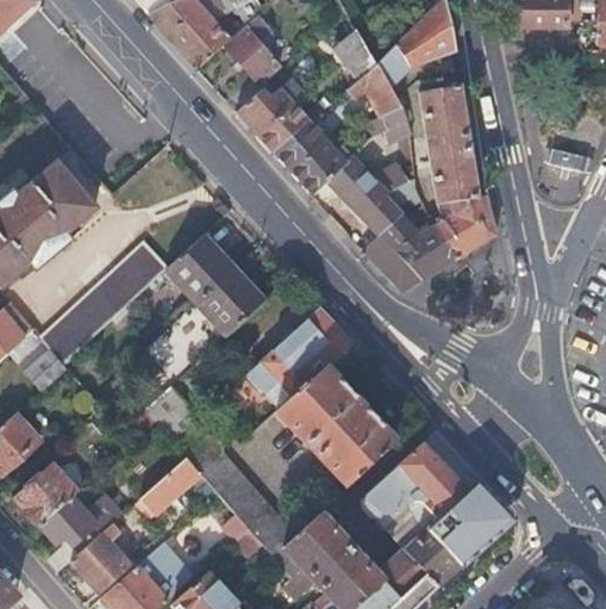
[(0,0),(0,33),(36,0),(0,0)]
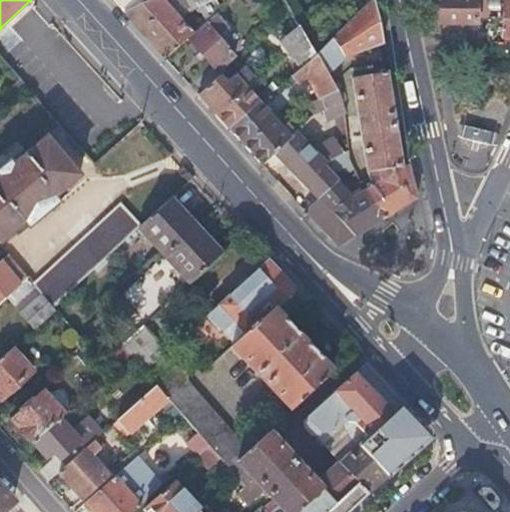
[(112,0),(134,24),(129,10),(143,3),(141,0),(112,0)]
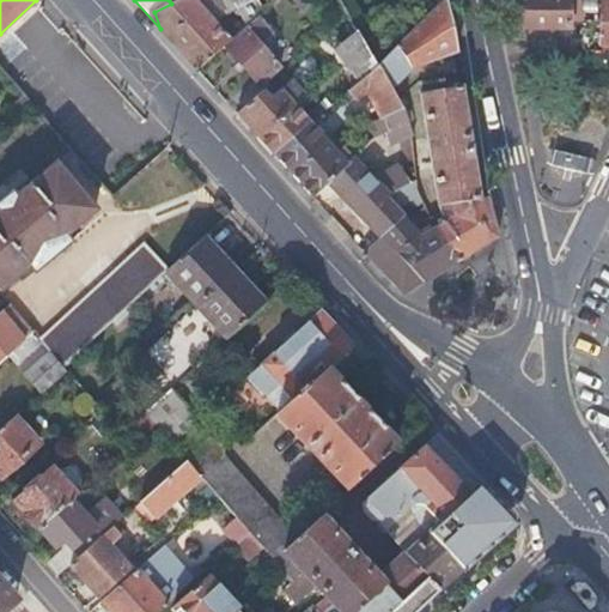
[(154,12),(160,29),(199,72),(226,48),(233,40),(196,0),(177,0),(171,4),(154,12)]
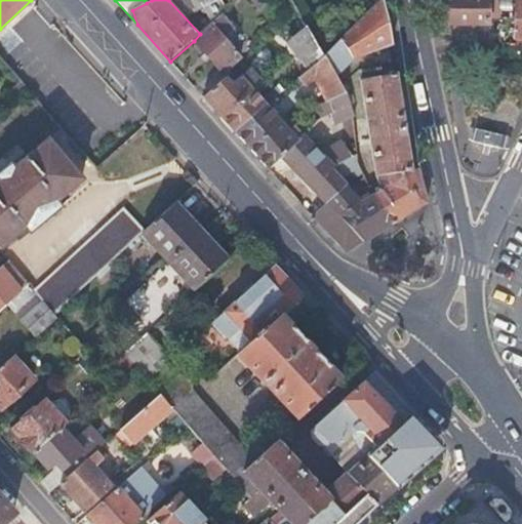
[(201,0),(213,23),(222,15),(238,0),(201,0)]
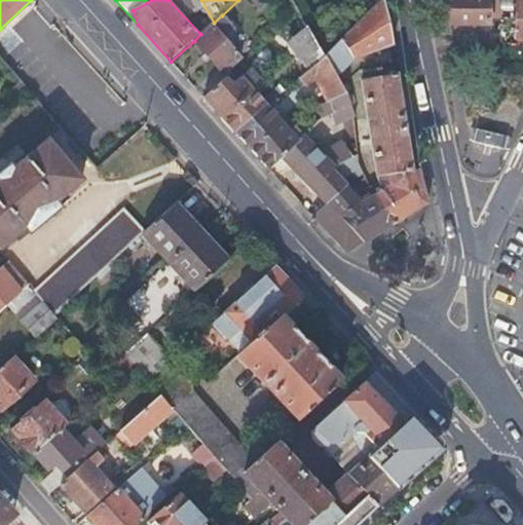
[(381,0),(324,54),(336,74),(355,58),(393,43),(382,0),(381,0)]
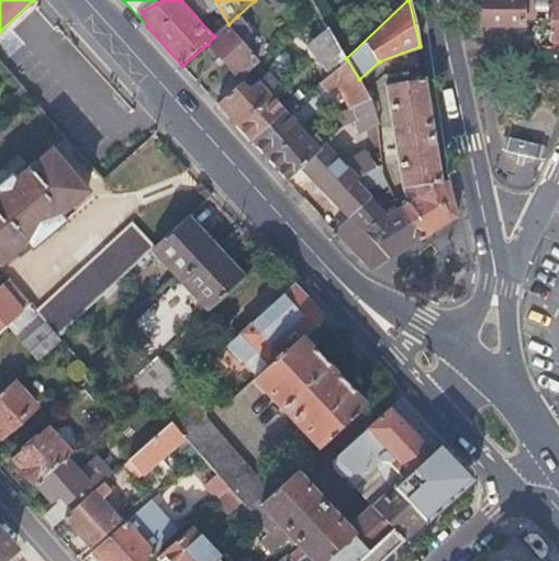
[(478,0),(482,26),(524,26),(524,20),(535,20),(534,0),(478,0)]
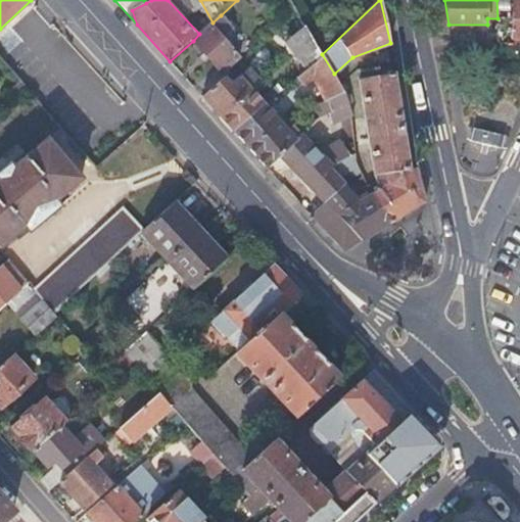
[(199,34),(193,41),(222,74),(239,58),(222,38),(232,28),(221,15),(213,22),(199,34)]
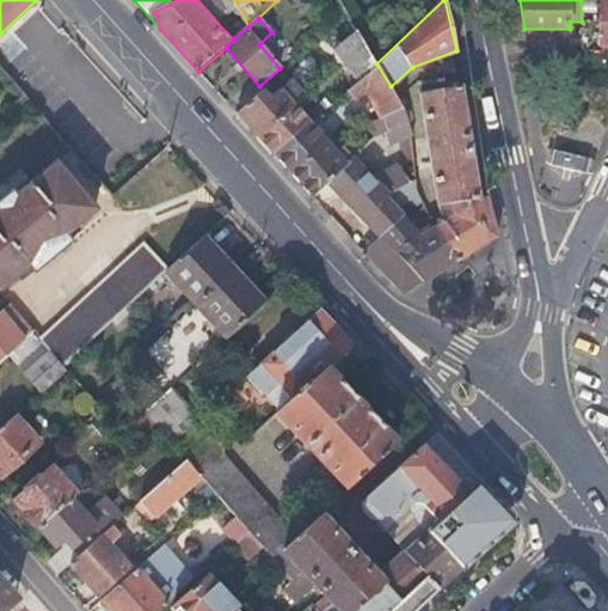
[(332,50),(360,79),(376,63),(356,29),(332,50)]
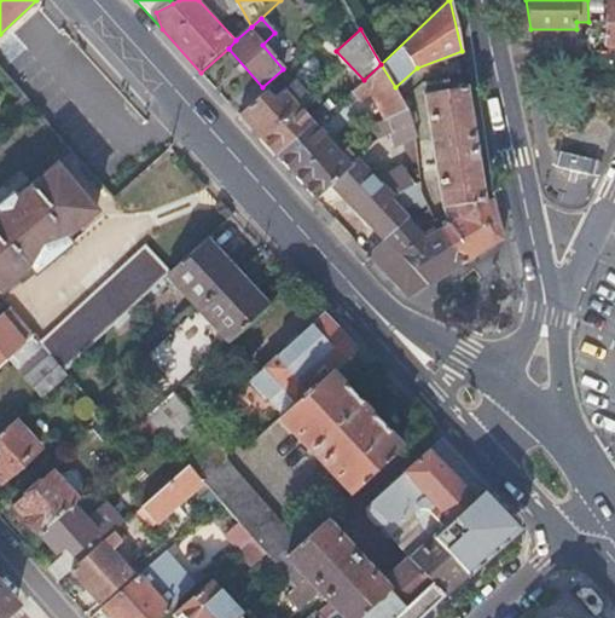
[(364,80),(352,92),(359,100),(370,91),(384,122),(406,113),(407,107),(395,87),(381,64),(364,80)]
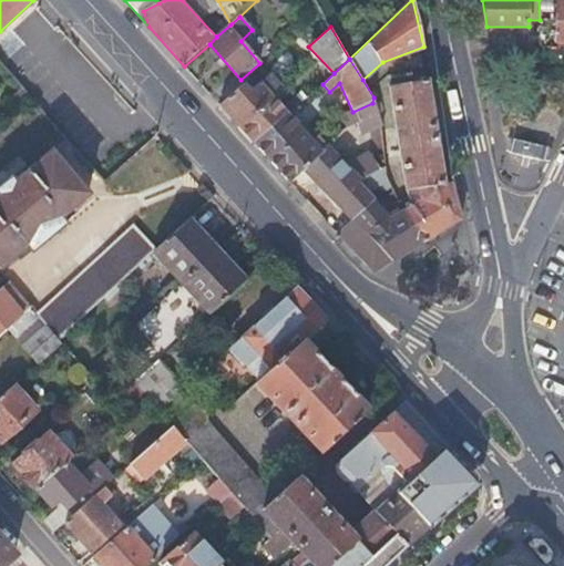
[(257,80),(260,84),(273,98),(280,89),(266,72),(260,76),(257,80)]
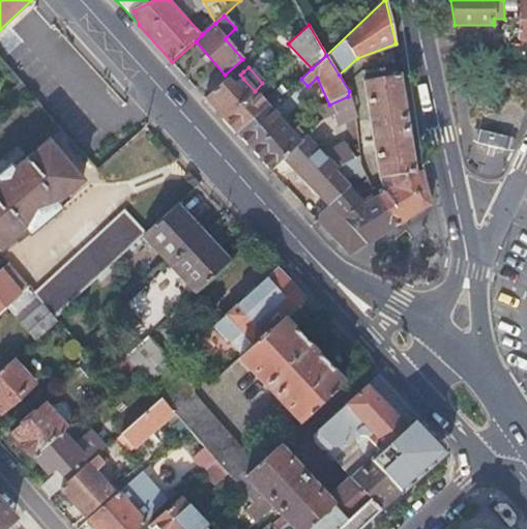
[(380,197),(400,223),(430,203),(421,169),(415,172),(407,123),(405,112),(398,72),(363,80),(367,105),(382,183),(383,195),(380,197)]
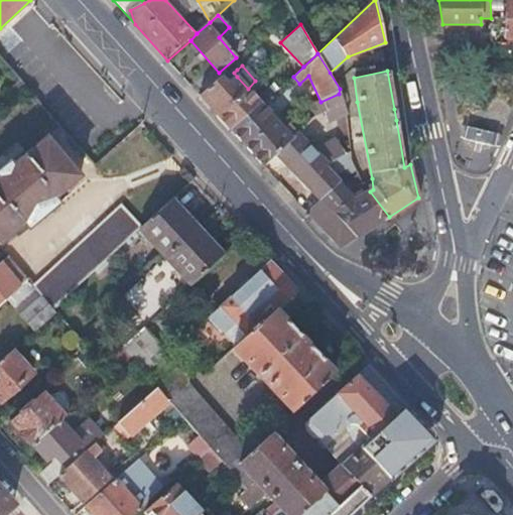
[(234,73),(229,76),(232,81),(237,77),(234,73)]
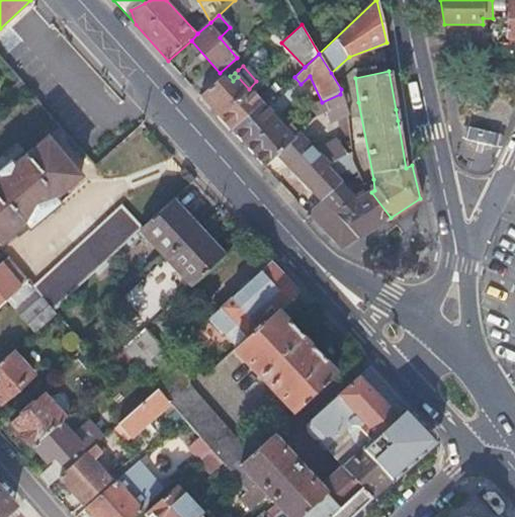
[(223,77),(200,95),(233,132),(263,105),(249,89),(238,77),(233,81),(230,76),(225,80),(223,77)]
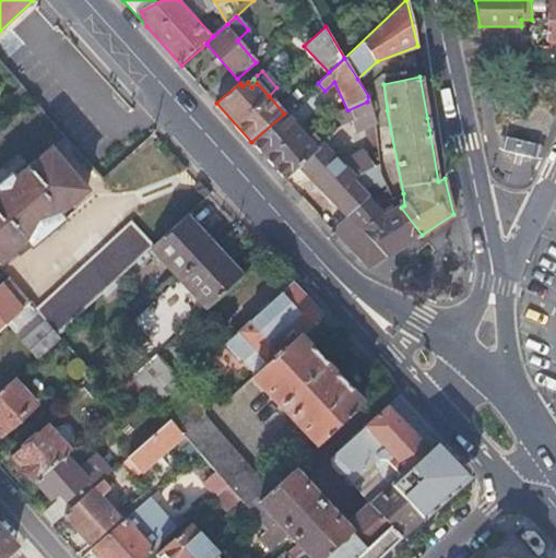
[(367,102),(347,110),(335,116),(344,129),(353,122),(357,132),(376,125),(377,122),(367,102)]
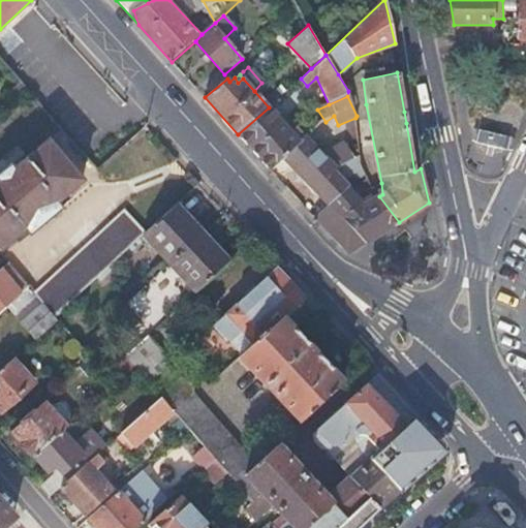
[(269,107),(238,134),(271,172),(286,158),(301,143),(295,135),(299,131),(287,120),(283,123),(269,107)]
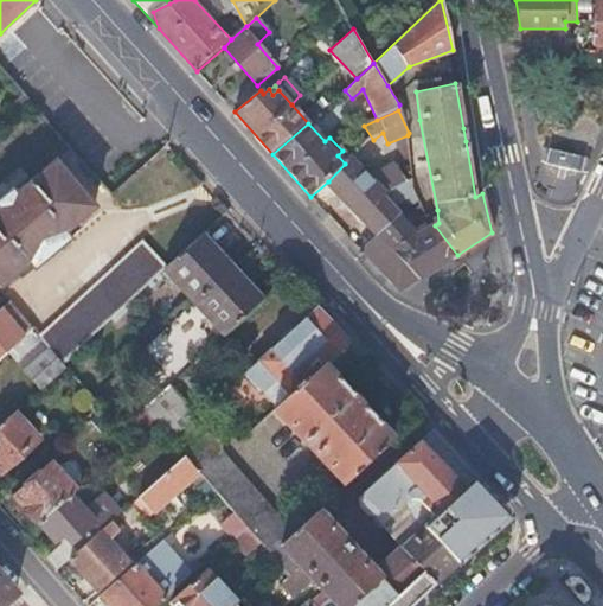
[(345,164),(328,182),(379,235),(399,209),(417,193),(412,179),(396,193),(391,189),(386,193),(351,157),(345,164)]
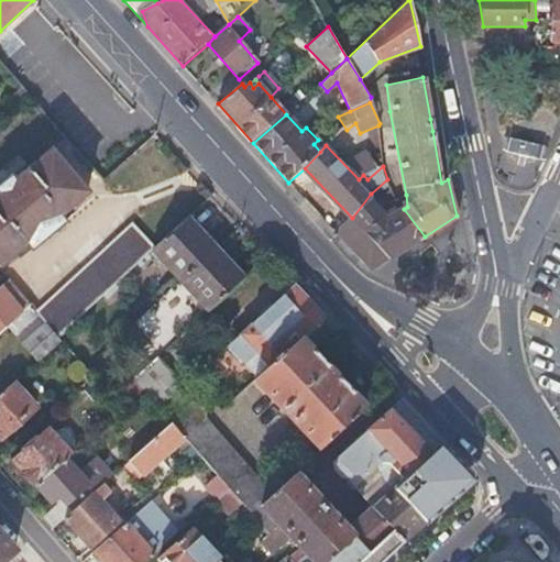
[(0,190),(1,193),(0,193),(0,264),(89,190),(52,149),(15,182),(10,175),(0,186),(0,190)]
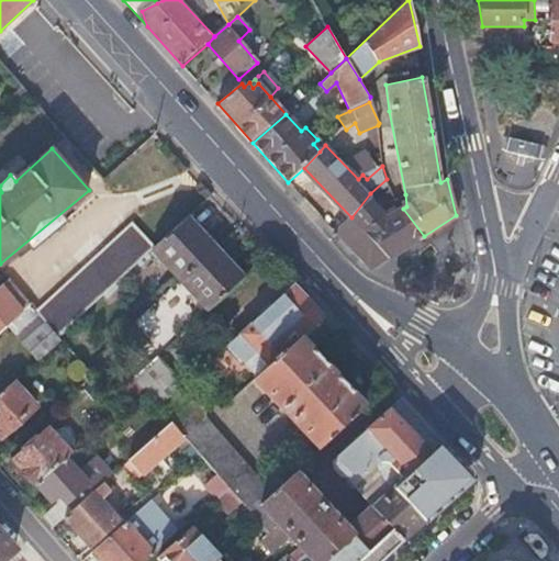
[(336,232),(372,271),(424,236),(403,209),(393,216),(370,193),(351,217),(341,227),(336,232)]
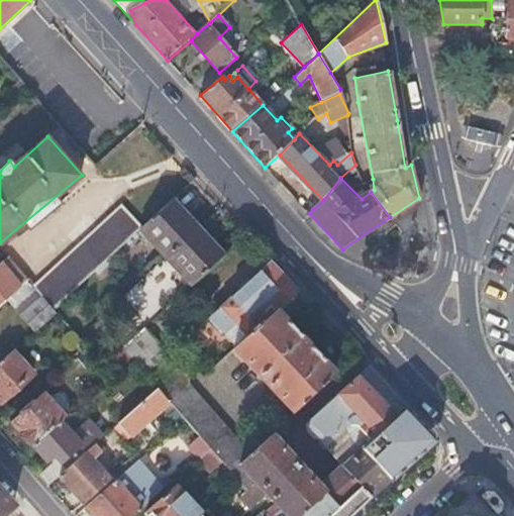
[(140,229),(166,256),(198,227),(173,199),(143,225),(140,229)]
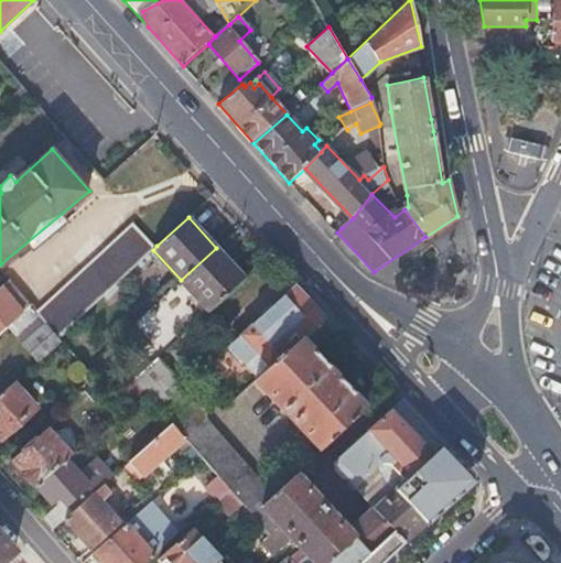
[(36,309),(41,314),(46,321),(58,335),(153,250),(157,246),(133,222),(36,309)]
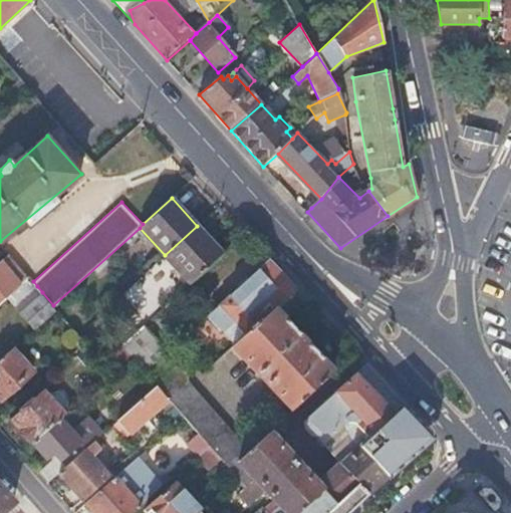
[(197,226),(165,255),(190,282),(222,253),(197,226)]
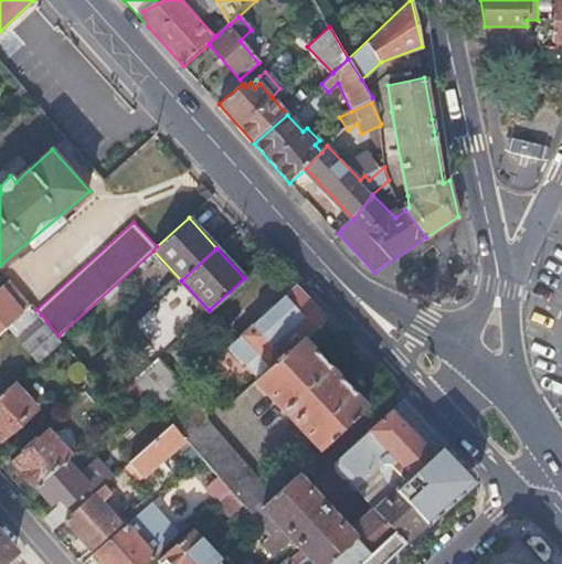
[(31,302),(10,277),(0,286),(0,331),(8,325),(31,302)]
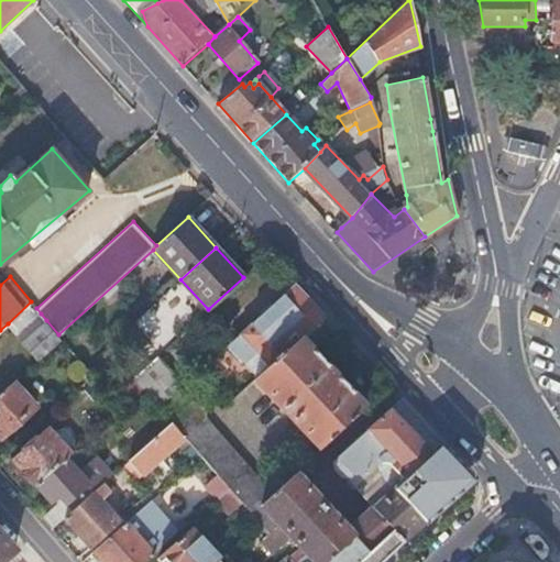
[(327,319),(296,285),(227,346),(243,365),(252,357),(265,372),(303,340),(327,319)]
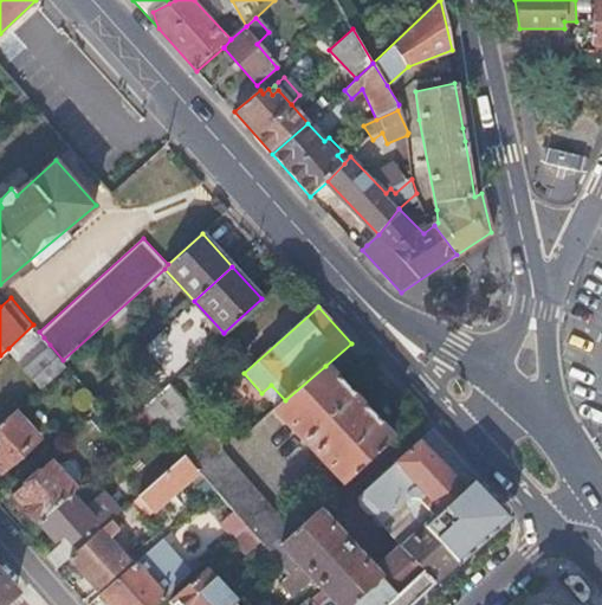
[(33,324),(8,348),(19,360),(44,338),(39,332),(33,324)]
